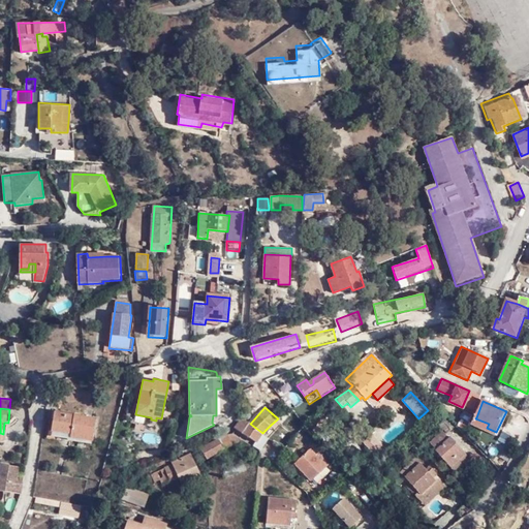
[(472,425),(475,418),(476,417),(466,412),(462,418),(472,425)]
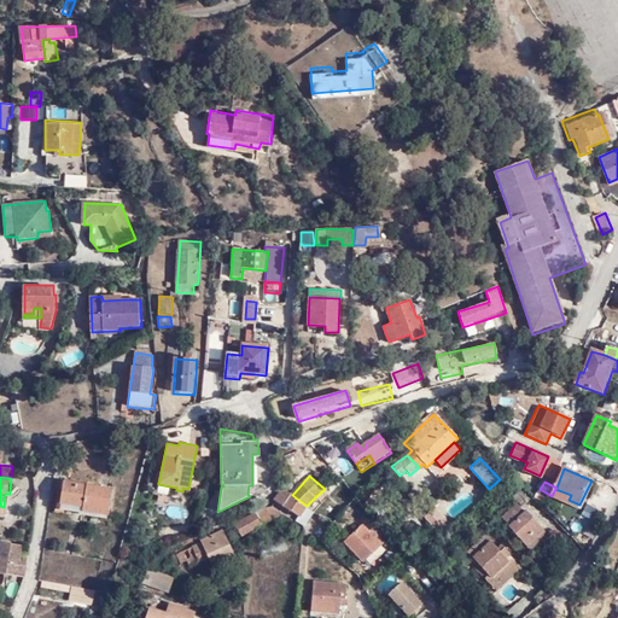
[(342,483),(331,494),(343,507),(354,496),(342,483)]
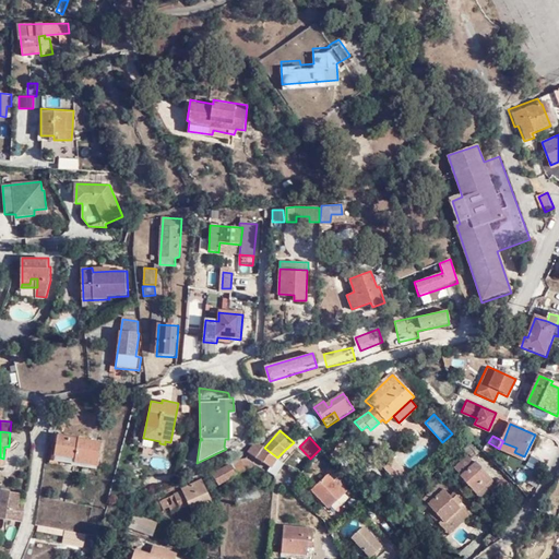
[(104,449),(61,438),(57,458),(78,463),(76,466),(99,473),(104,449)]
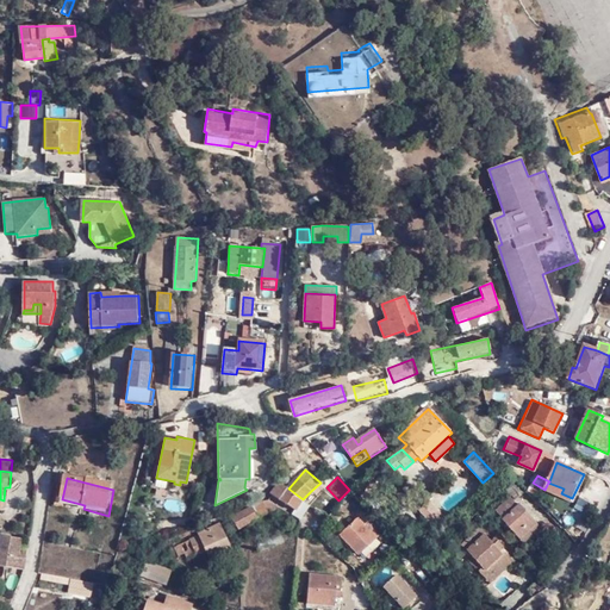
[(515,479),(508,486),(520,498),(526,492),(515,479)]
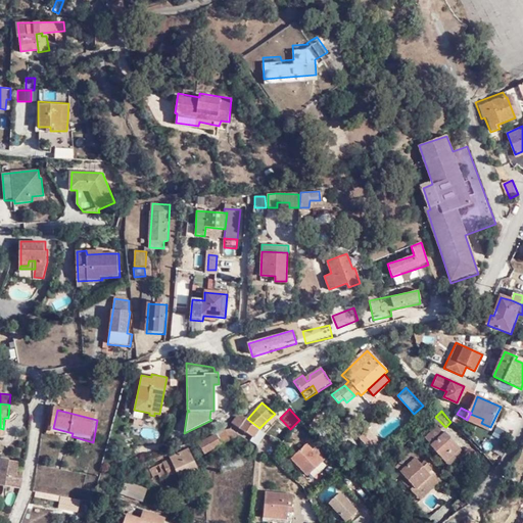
[(241,415),(240,413),(233,425),(253,437),(251,441),(257,445),(267,433),(259,428),(247,419),(241,415)]
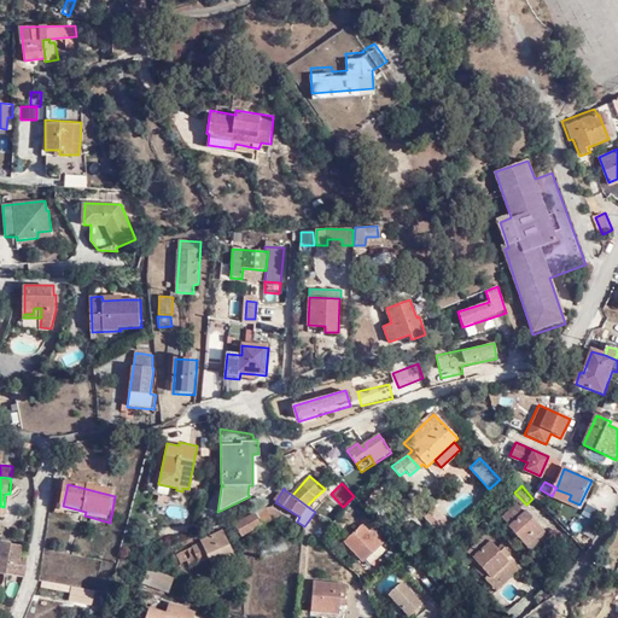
[(578,507),(579,505),(569,500),(571,495),(555,489),(552,496),(578,507)]
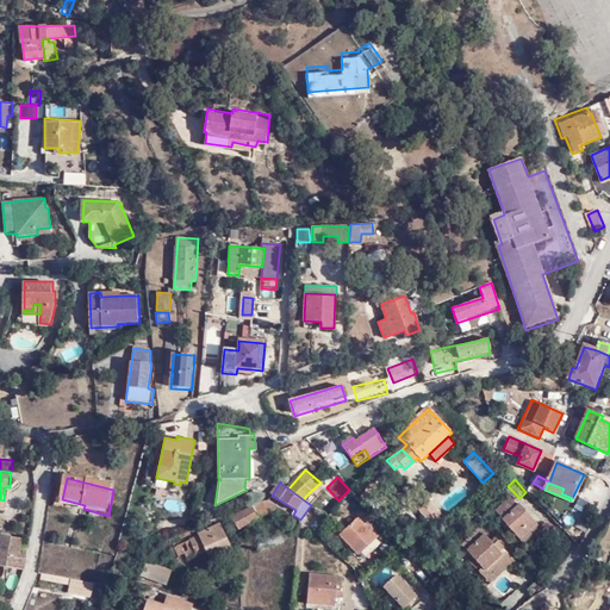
[(520,498),(508,486),(504,489),(508,495),(510,493),(516,500),(520,498)]
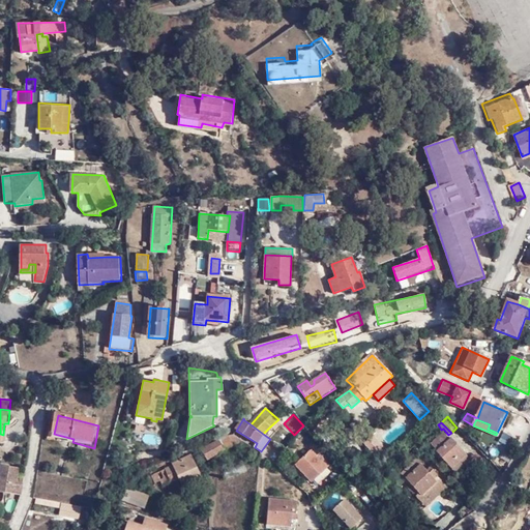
[(3,435),(0,434),(0,442),(4,443),(7,441),(8,423),(4,423),(3,435)]
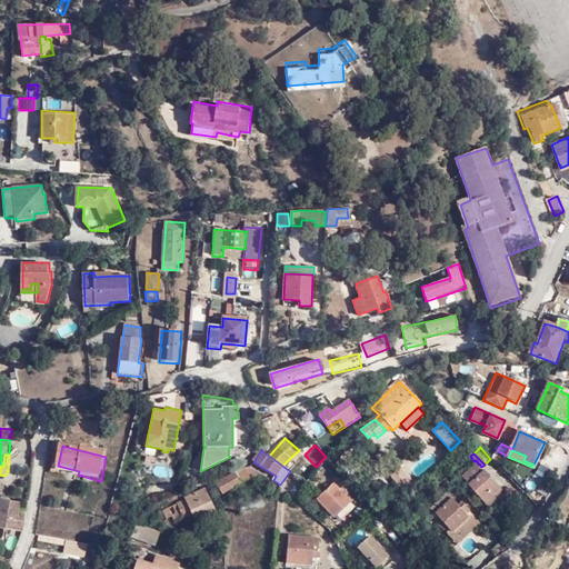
[(297,465),(290,458),(282,466),(290,471),(297,465)]
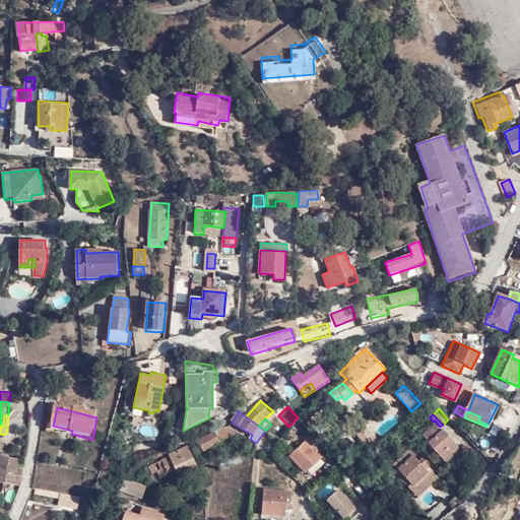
[(322,437),(327,431),(315,423),(311,428),(311,429),(322,437)]
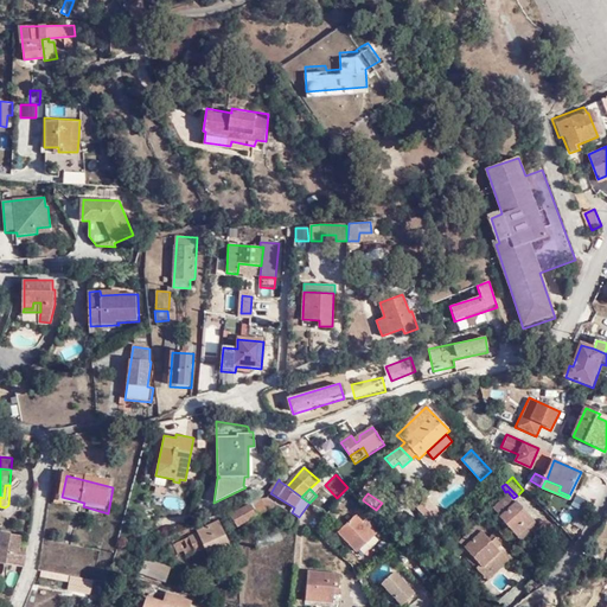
[(516,537),(535,521),(517,502),(515,503),(508,496),(493,508),(500,516),(498,517),(516,537)]
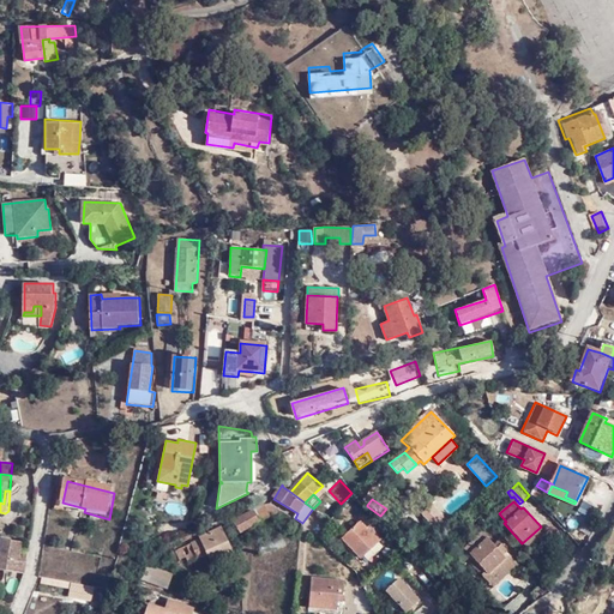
[(451,524),(431,503),(420,512),(440,534),(451,524)]
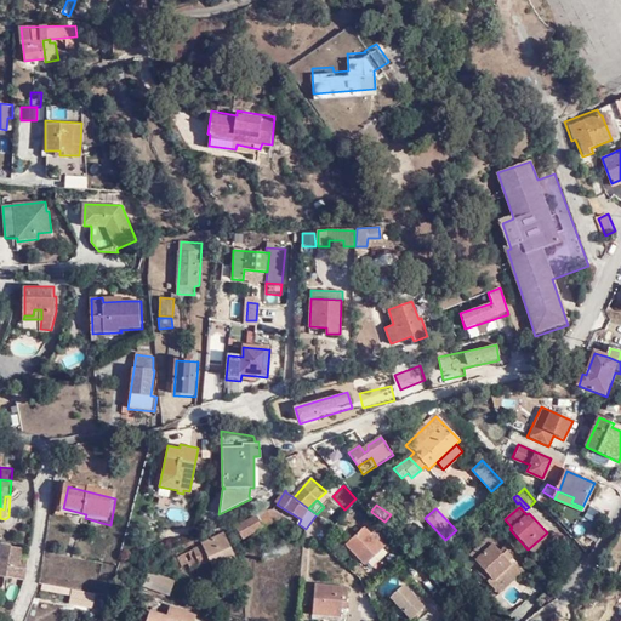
[(278,523),(272,510),(235,529),(243,540),(278,523)]
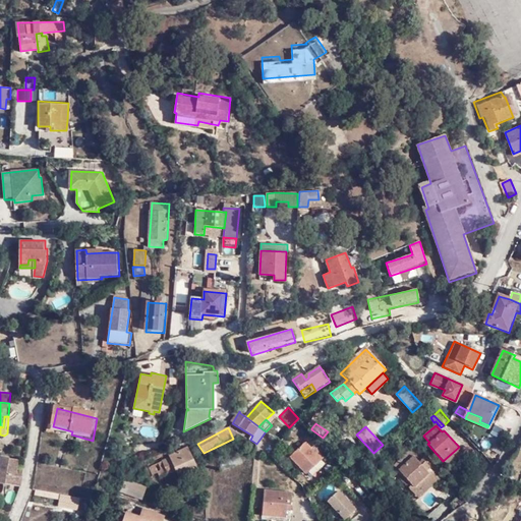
[(240,435),(228,427),(233,439),(240,435)]
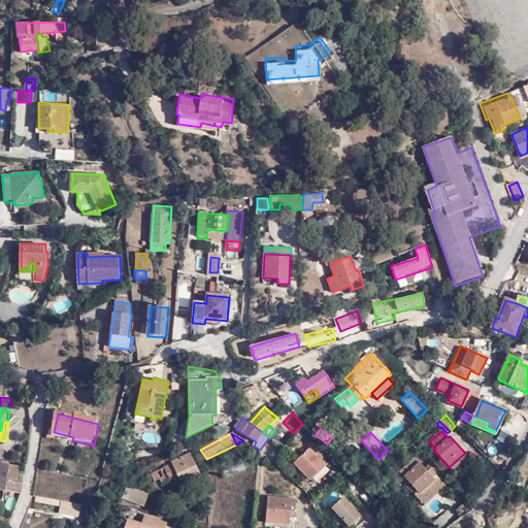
[(311,446),(295,461),(310,479),(331,460),(321,449),(317,452),(311,446)]
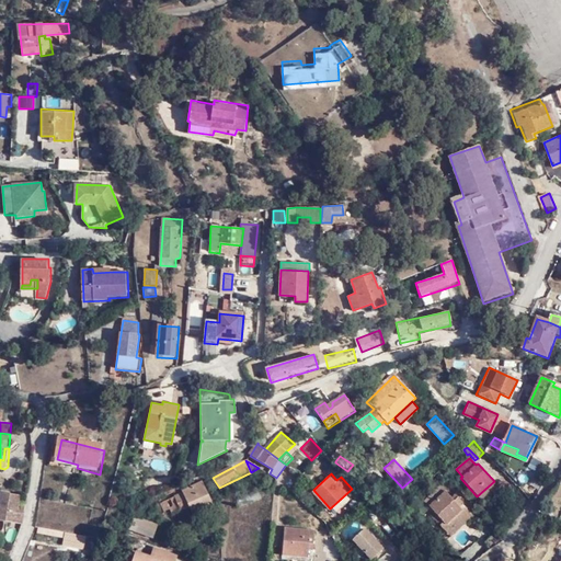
[(501,490),(494,481),(477,496),(484,504),(501,490)]
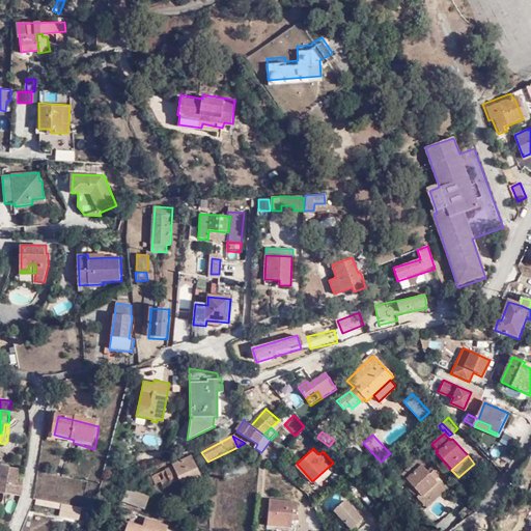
[(151,477),(158,490),(198,471),(191,457),(172,466),(173,468),(151,477)]
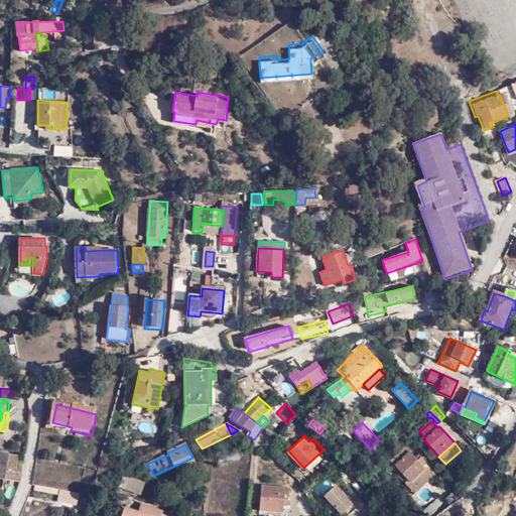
[(423,469),(425,466),(418,458),(415,460),(405,447),(390,462),(407,481),(409,483),(424,470),(423,469)]
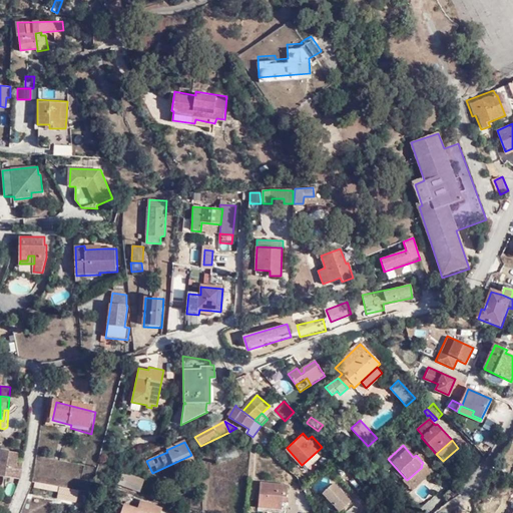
[(236,449),(215,457),(217,464),(238,456),(236,449)]
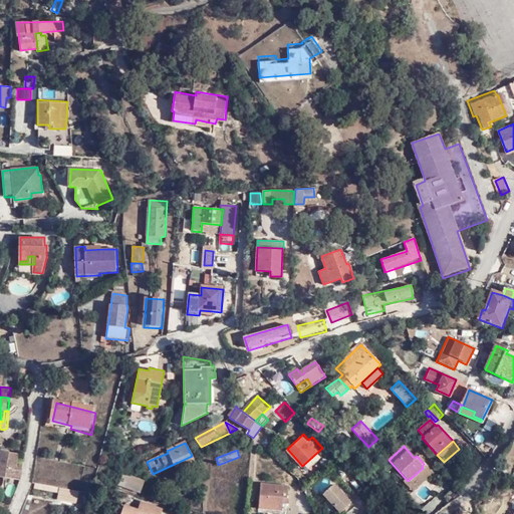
[(17,473),(17,467),(19,454),(1,452),(0,458),(0,477),(21,480),(22,473),(17,473)]
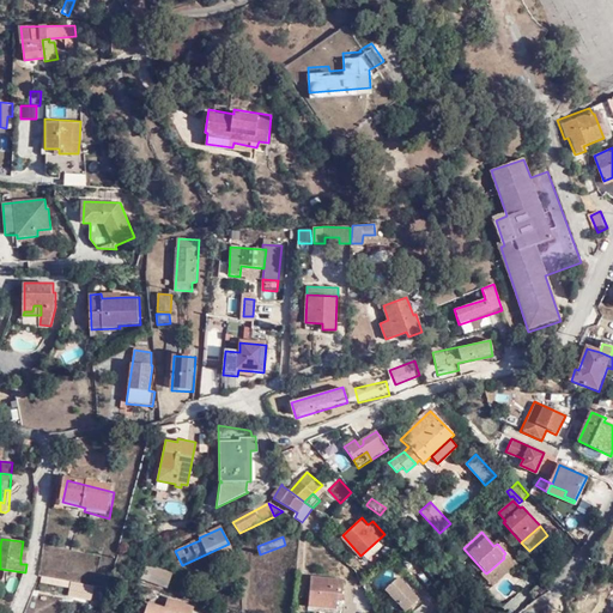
[(516,565),(505,553),(503,557),(504,558),(486,574),(484,571),(480,575),(491,587),(516,565)]
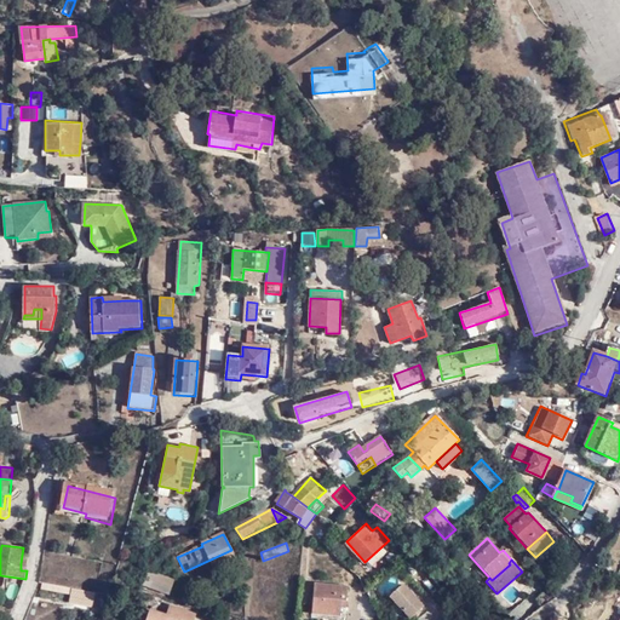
[(173,583),(148,573),(144,586),(168,597),(173,583)]
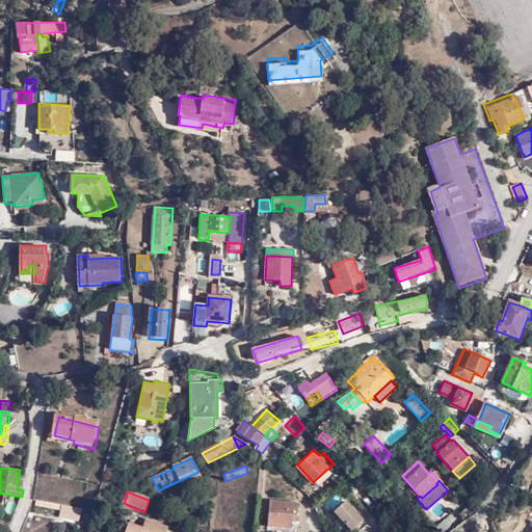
[(346,499),(335,509),(352,528),(364,517),(346,499)]
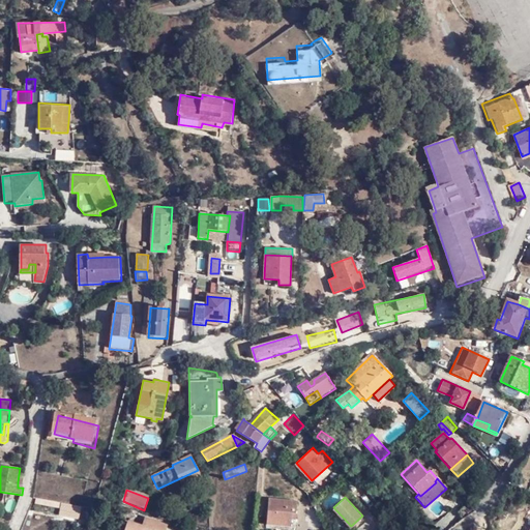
[(462,519),(474,510),(471,507),(465,499),(453,507),(462,519)]
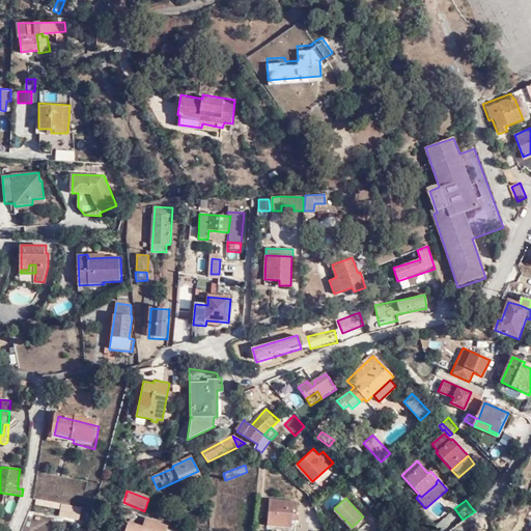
[(174,509),(152,501),(148,511),(170,520),(174,509)]
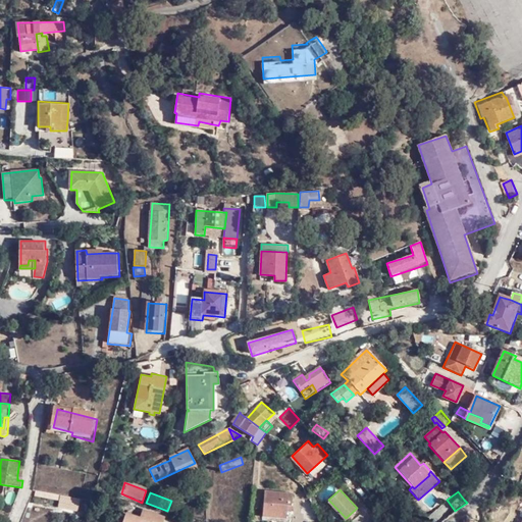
[(294,496),(265,493),(264,517),(286,520),(288,512),(293,513),(294,496)]
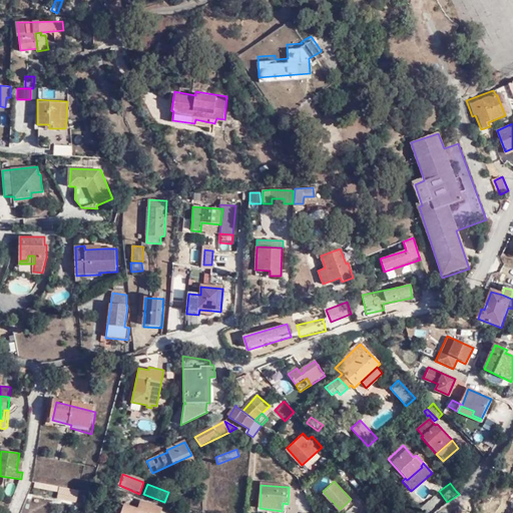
[(161,512),(162,510),(140,502),(137,510),(124,505),(121,512),(161,512)]
